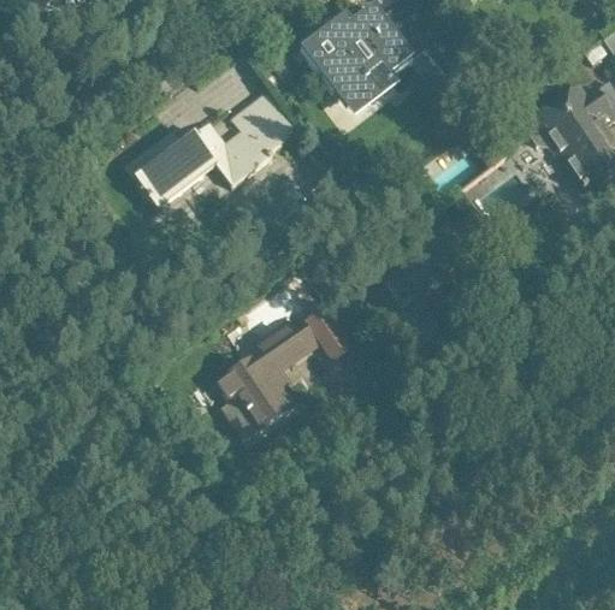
[(473,65),(418,0),(402,0),(385,13),(378,4),(339,33),(333,24),(305,47),(342,96),(385,63),(394,73),(426,49),(453,82),(473,65)]
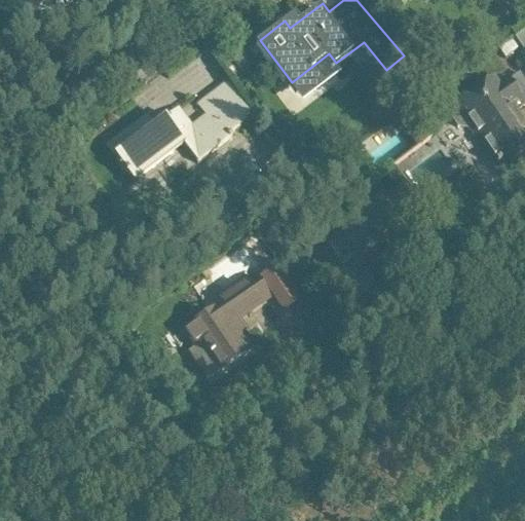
[(524,97),(511,76),(499,83),(493,74),(464,94),(460,88),(452,95),(455,100),(454,101),(452,113),(458,122),(471,125),(503,174),(524,158),(524,119),(516,107),(524,101),(524,97)]
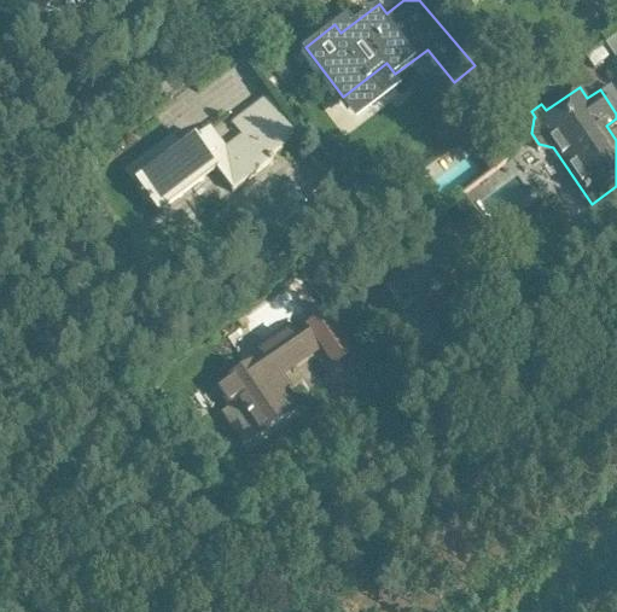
[(167,135),(126,168),(157,210),(176,196),(216,165),(233,187),(274,156),(272,153),(301,132),(271,91),(258,99),(233,118),(243,132),(226,144),(210,123),(176,149),(167,135)]
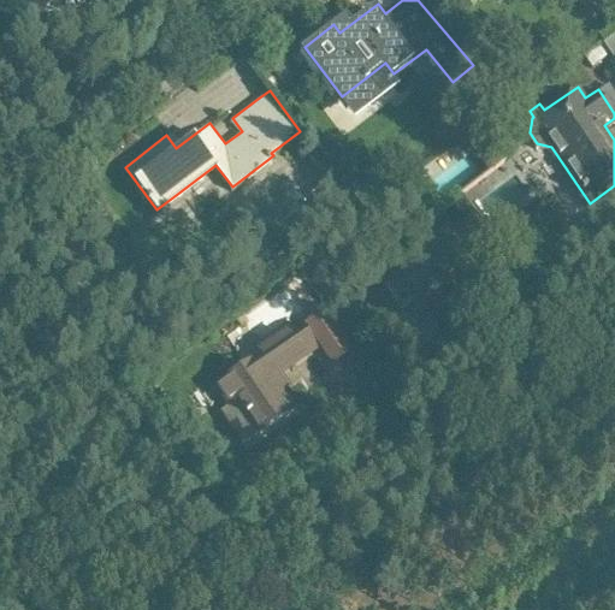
[(385,283),(402,307),(413,300),(425,317),(461,292),(445,270),(460,260),(463,265),(465,264),(450,243),(436,221),(409,241),(421,259),(385,283)]
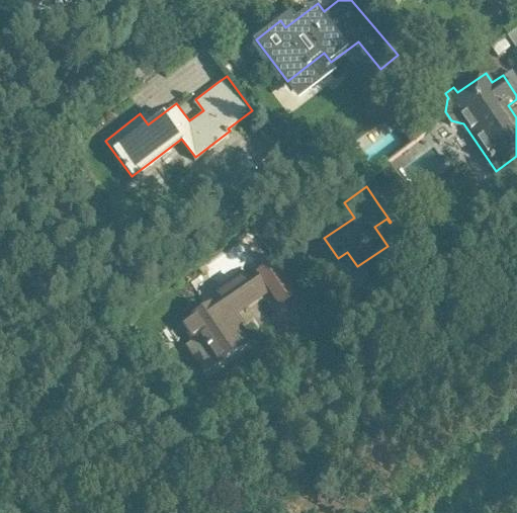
[(251,269),(232,281),(231,279),(209,294),(213,302),(183,323),(194,338),(186,343),(204,369),(219,359),(220,361),(249,340),(240,326),(246,321),(238,310),(266,290),(255,273),(251,269)]
